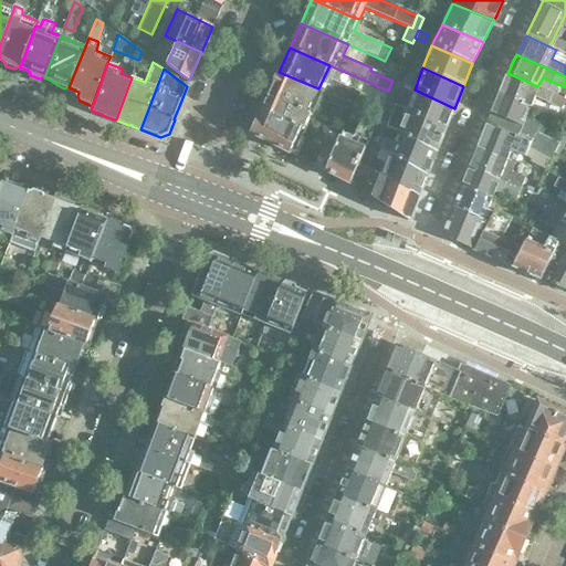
[(272,88),(263,109),(280,116),(283,109),(291,113),(294,106),(307,113),(312,104),(316,106),(323,91),(318,88),(279,72),(272,87),(272,88)]
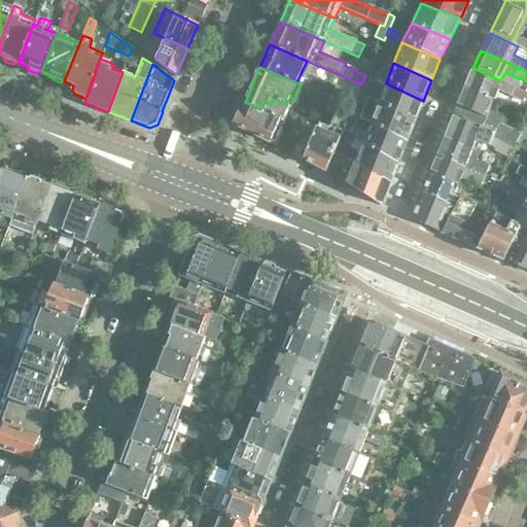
[(471,70),(465,85),(495,100),(498,91),(511,96),(515,88),(502,81),(500,80),(472,68),(471,70)]
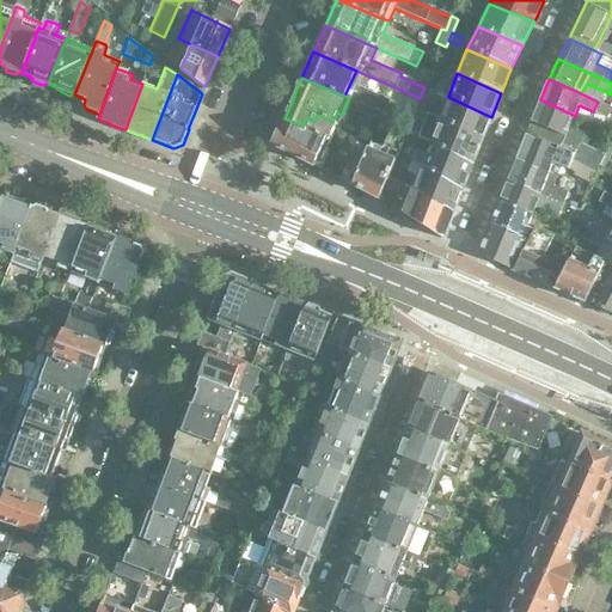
[(448,97),(439,121),(483,141),(491,117),(448,97)]
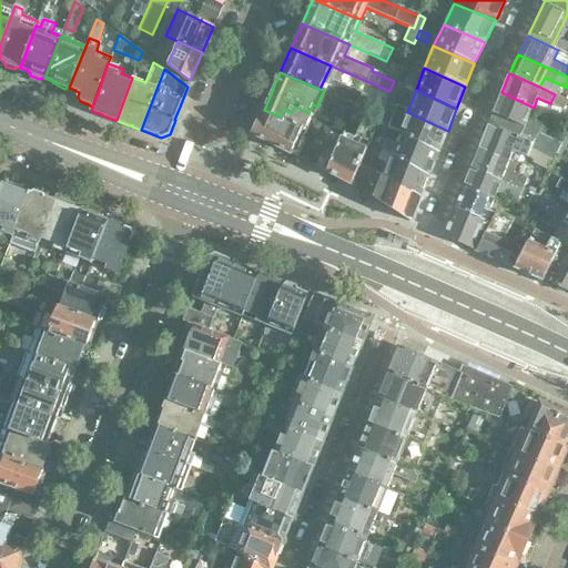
[(501,92),(490,120),(521,135),(534,141),(531,148),(554,160),(557,153),(561,144),(539,133),(543,124),(528,118),(533,108),(534,109),(534,108),(501,92)]
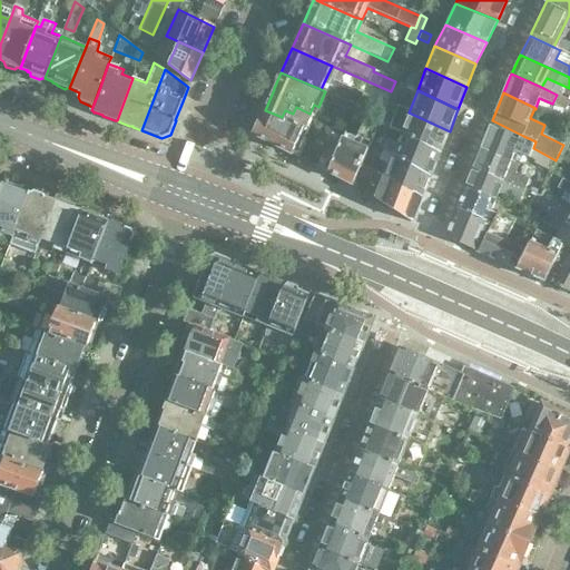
[(405,99),(392,94),(389,102),(402,107),(405,99)]
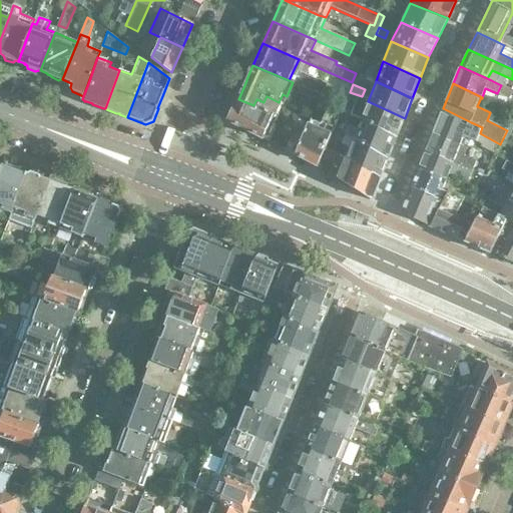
[(253,105),(238,99),(228,121),(269,141),(277,125),(274,123),(278,116),(277,115),(282,104),(279,102),(267,96),(264,102),(257,99),(253,105)]
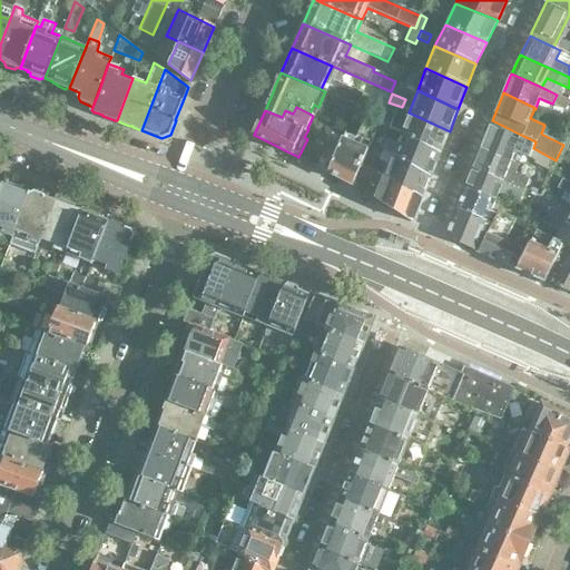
[(387,128),(400,135),(440,155),(450,131),(409,112),(396,107),(387,128)]
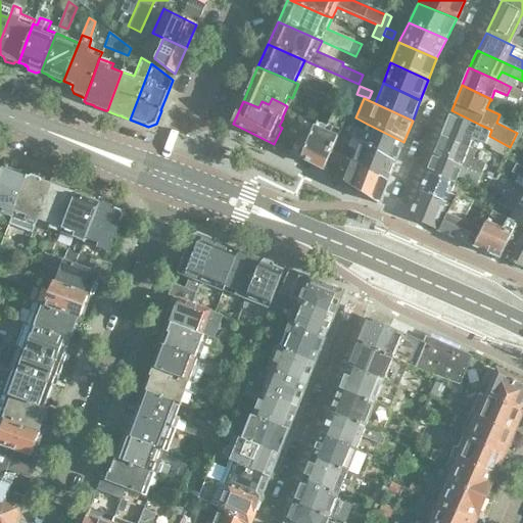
[(452,110),(441,135),(470,146),(473,139),(485,144),(489,136),(491,130),(480,125),(452,110)]
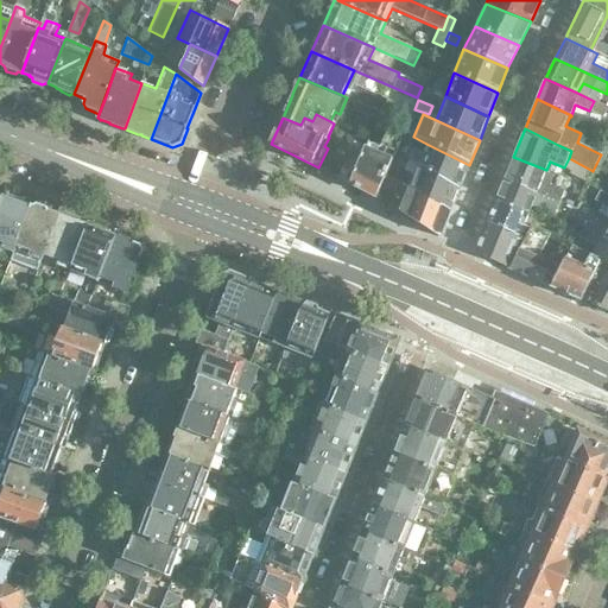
[(340,177),(349,182),(377,196),(386,175),(391,164),(393,159),(401,138),(392,134),(386,132),(379,147),(367,143),(365,147),(355,143),(350,153),(340,177)]
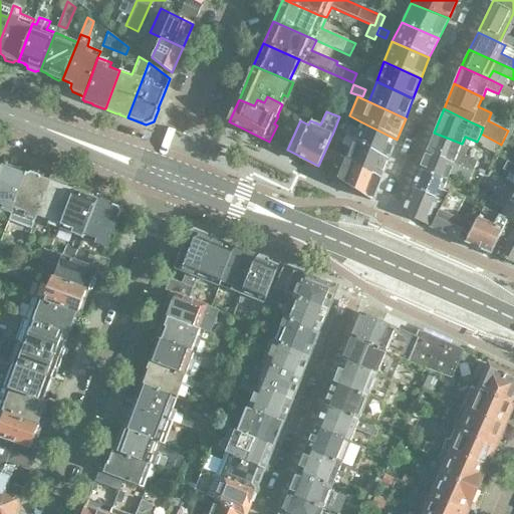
[(292,116),(288,125),(296,130),(300,120),(292,116)]
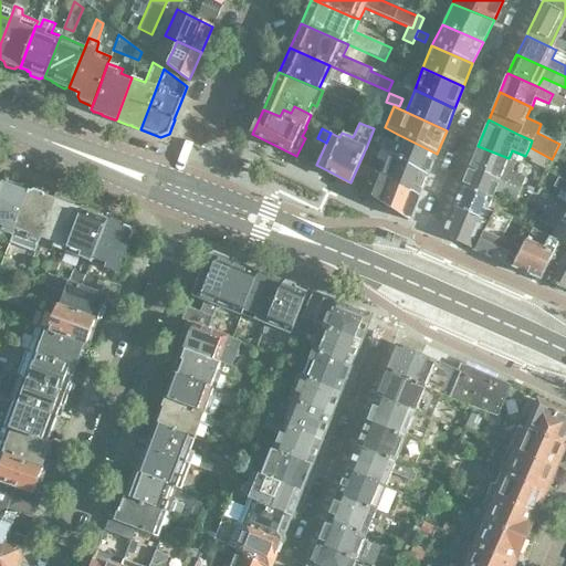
[(378,150),(388,155),(428,176),(437,154),(397,134),(392,146),(384,142),(378,150)]
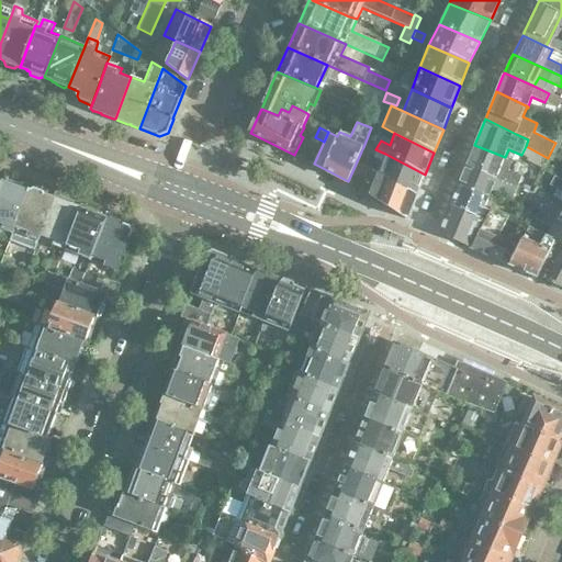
[(561,148),(561,137),(559,136),(555,143),(551,152),(558,156),(561,148)]
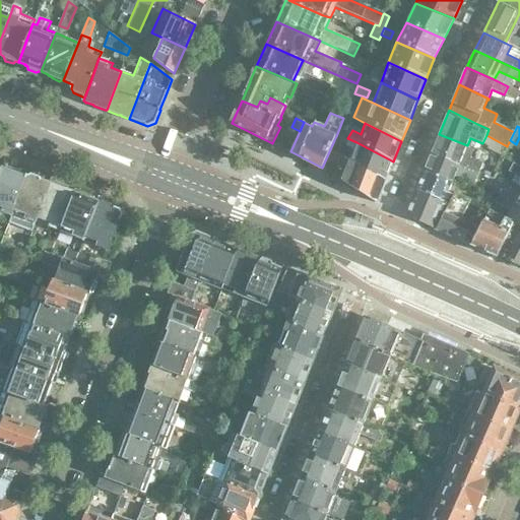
[(439,134),(432,152),(479,171),(482,164),(469,157),(471,151),(466,148),(467,145),(439,134)]
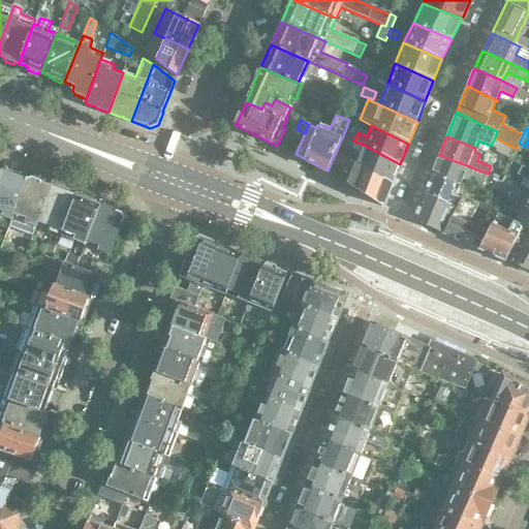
[(355,162),(355,163),(393,183),(400,164),(363,145),(360,153),(340,143),(336,152),(355,162)]
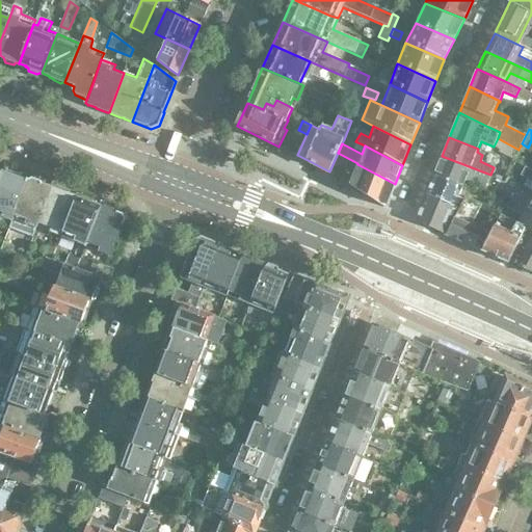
[(329,171),(349,184),(380,204),(386,208),(395,184),(357,164),(357,163),(338,153),(329,171)]
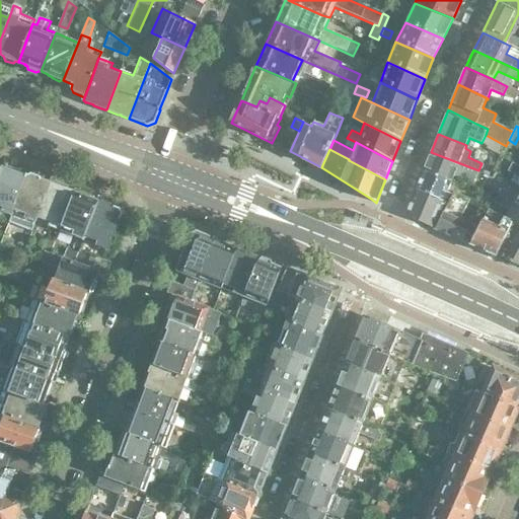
[(431,152),(424,170),(452,180),(454,175),(473,183),(478,170),(431,152)]
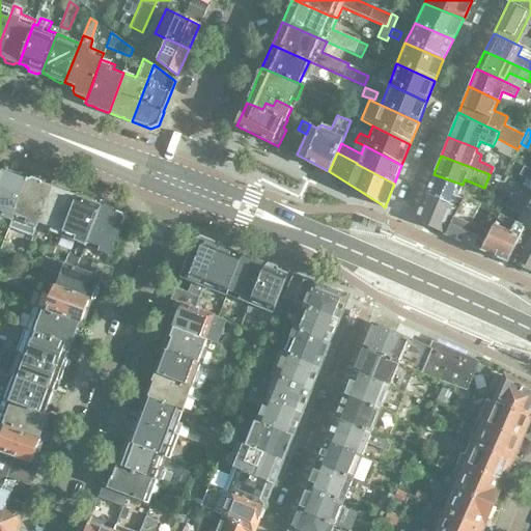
[(518,175),(530,182),(530,170),(527,168),(523,166),(518,175)]
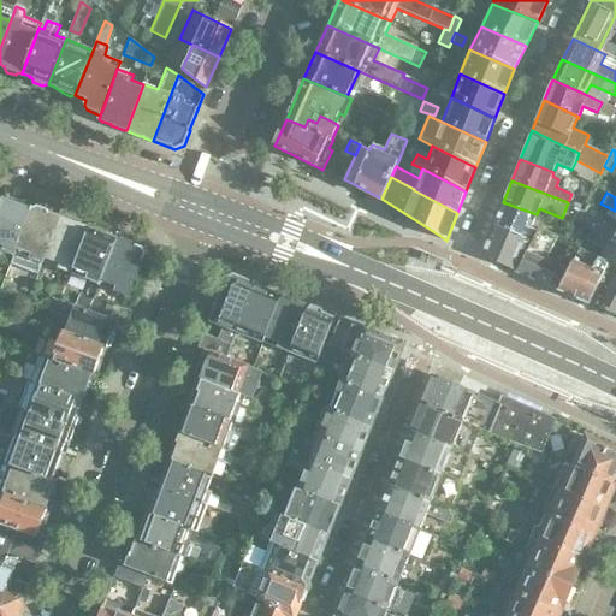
[(3,200),(0,207),(0,256),(1,258),(3,252),(13,256),(31,208),(30,209),(22,207),(21,202),(10,197),(3,200)]
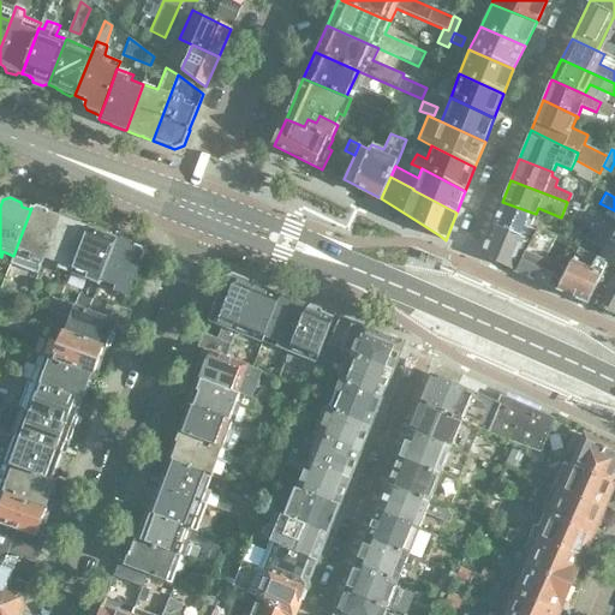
[(502,202),(494,224),(526,236),(536,214),(502,202)]
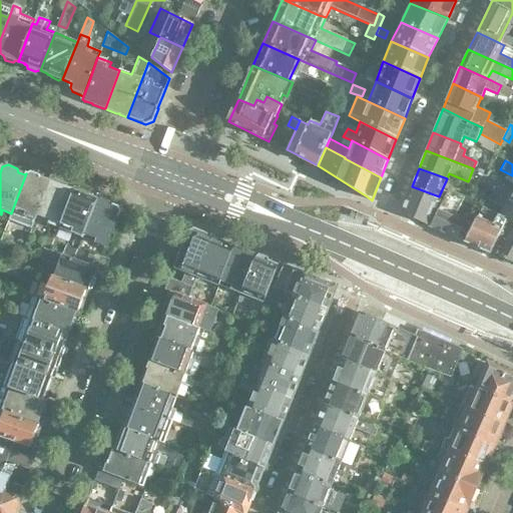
[(26,173),(11,213),(9,218),(32,227),(36,215),(49,182),(40,178),(39,175),(31,172),(28,174),(26,173)]
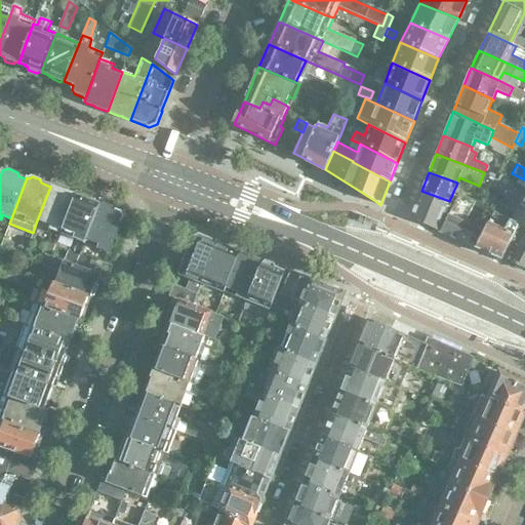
[(50,187),(37,220),(50,226),(48,229),(59,234),(75,196),(65,192),(64,188),(55,186),(52,187),(50,187)]
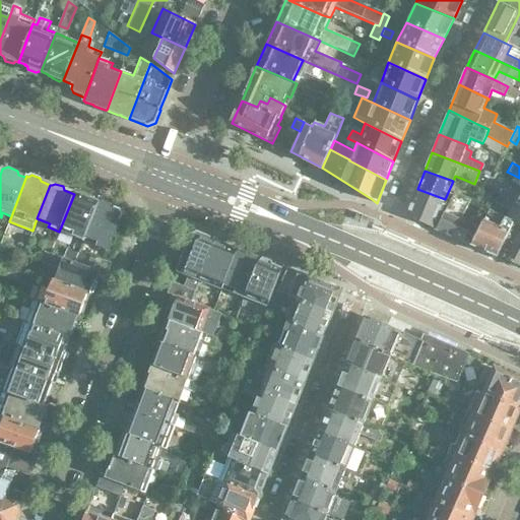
[(504,187),(500,195),(519,206),(519,191),(518,195),(504,187)]
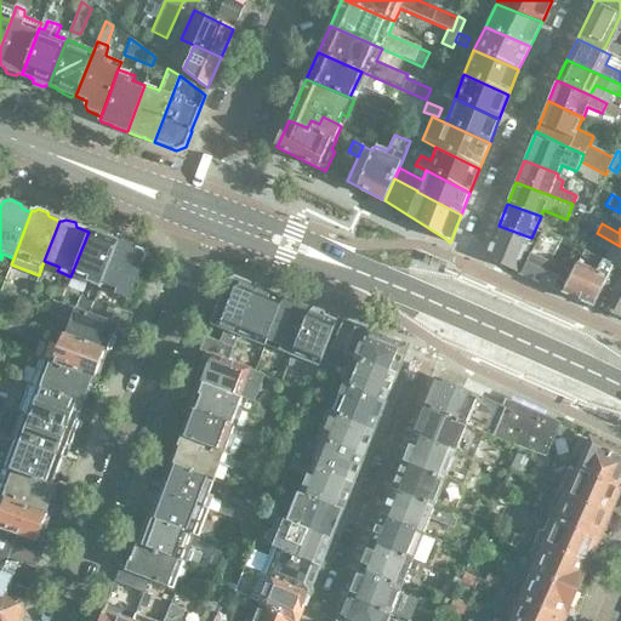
[(531,238),(499,226),(486,256),(518,271),(531,238)]
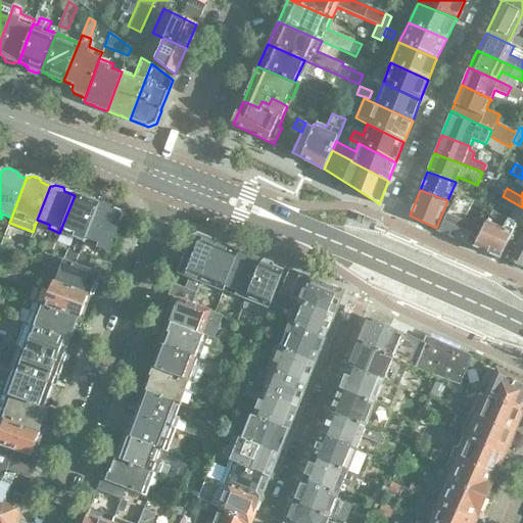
[(447,212),(439,229),(467,242),(475,226),(464,221),(474,201),(473,201),(458,193),(447,212)]
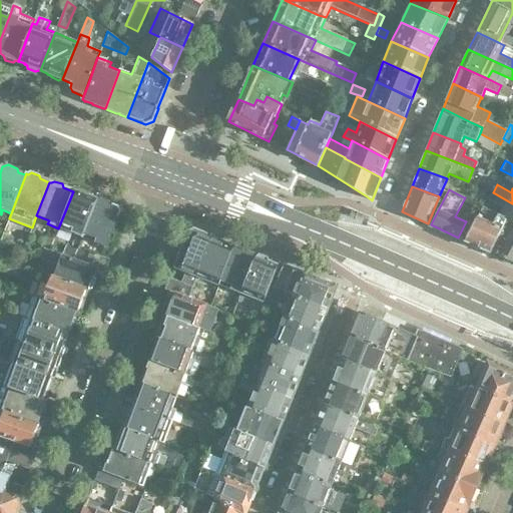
[(73,191),(58,228),(59,228),(60,224),(72,229),(71,232),(82,237),(97,200),(86,196),(85,193),(78,190),(74,191),(73,191)]
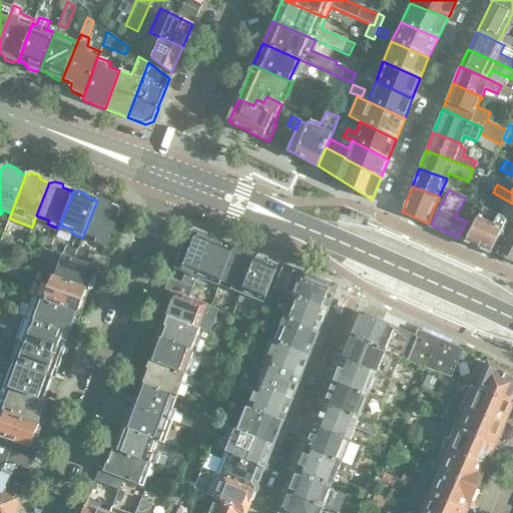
[(466,191),(464,197),(465,197),(470,199),(472,194),(466,191)]
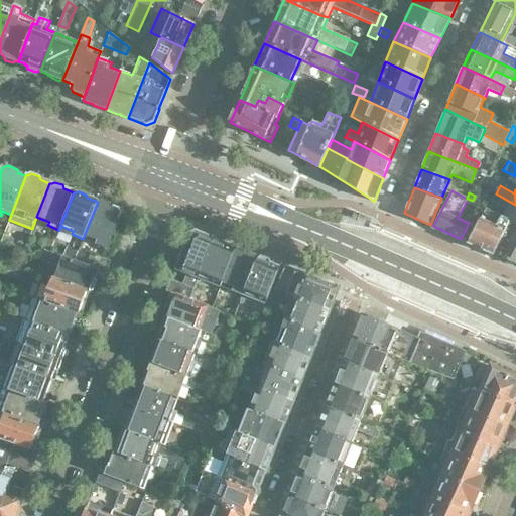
[(515,205),(496,194),(494,198),(497,200),(495,204),(506,209),(502,216),(510,221),(515,224),(515,205)]
